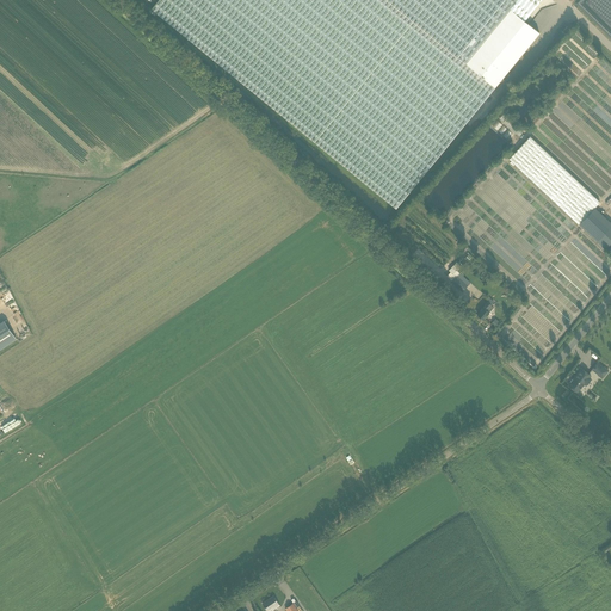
[(159,0),(152,8),(396,209),(539,32),(525,20),(541,0),(159,0)]
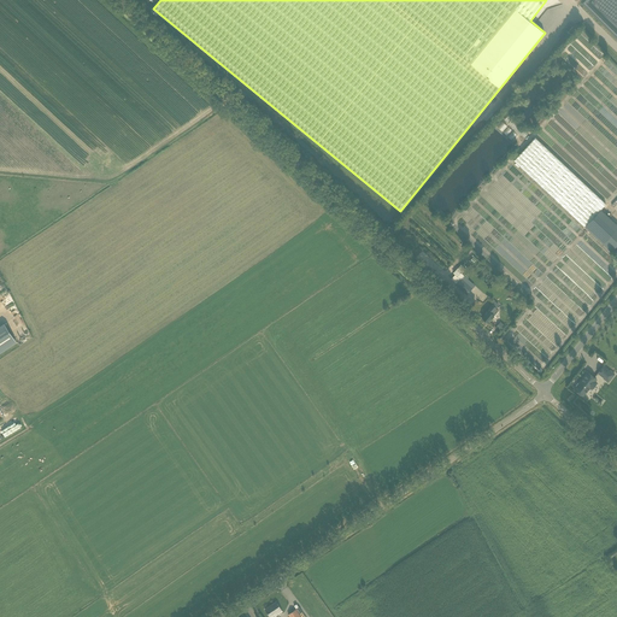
[(588,72),(605,56),(587,37),(582,33),(566,48),(581,63),(580,64),(588,72)]
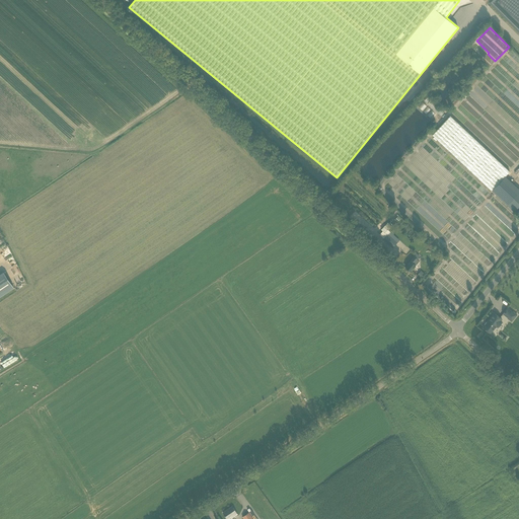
[(427,96),(418,106),(426,115),(432,108),(440,116),(444,112),(427,96)]
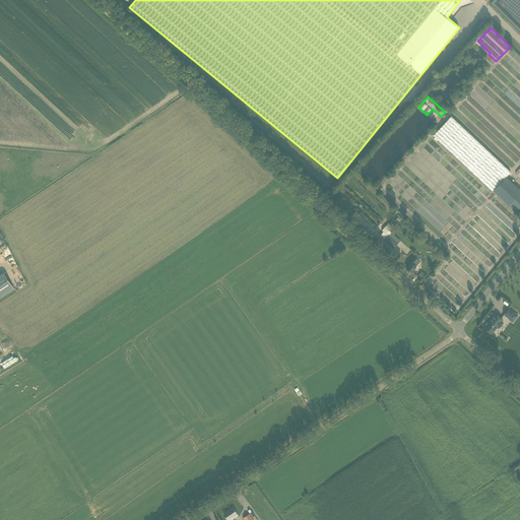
[(451,116),(433,135),(515,212),(519,206),(519,190),(506,177),(510,172),(451,116)]
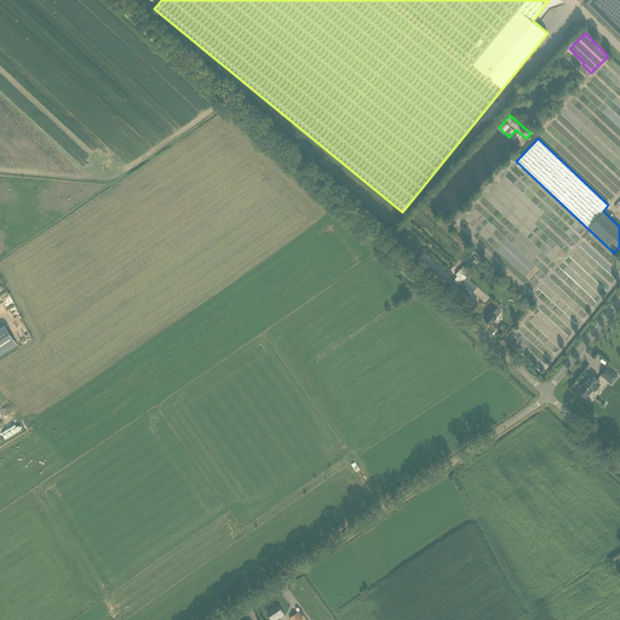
[(581,291),(585,294),(586,292),(585,288),(591,283),(585,286),(584,281),(577,279),(574,271),(581,274),(583,270),(581,267),(579,265),(578,262),(580,260),(580,259),(577,254),(573,253),(564,260),(572,268),(568,267),(566,268),(562,269),(572,279),(573,282),(574,282),(579,286),(578,288),(581,290),(581,291)]
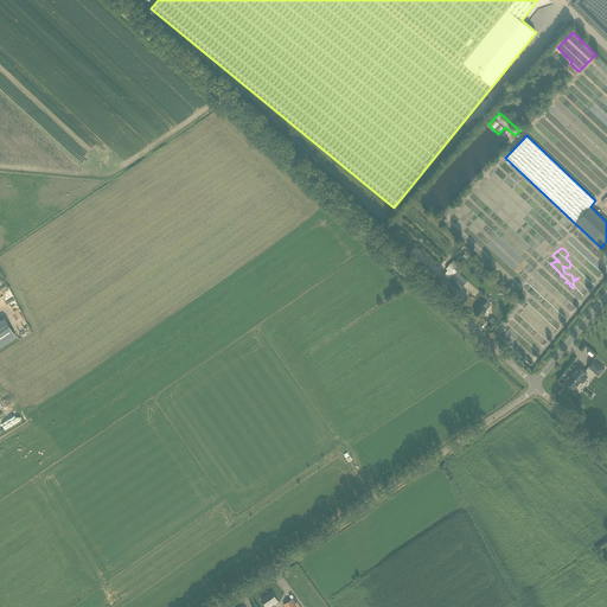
[(454,274),(453,275),(448,280),(459,289),(464,285),(454,274)]
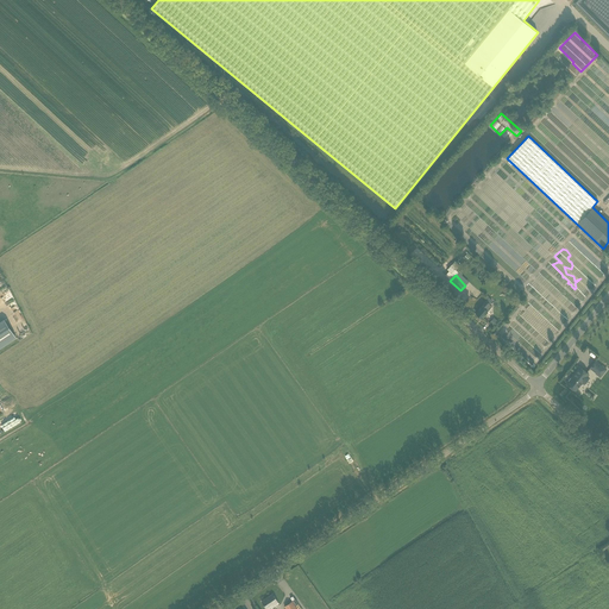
[(482,319),(485,314),(491,308),(489,306),(490,305),(489,303),(491,301),(488,297),(478,309),(478,311),(476,314),(482,319)]
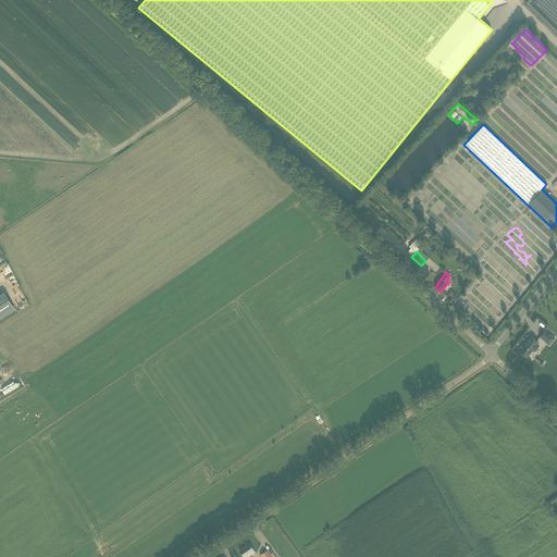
[(0,319),(15,309),(3,292),(0,294),(0,319)]
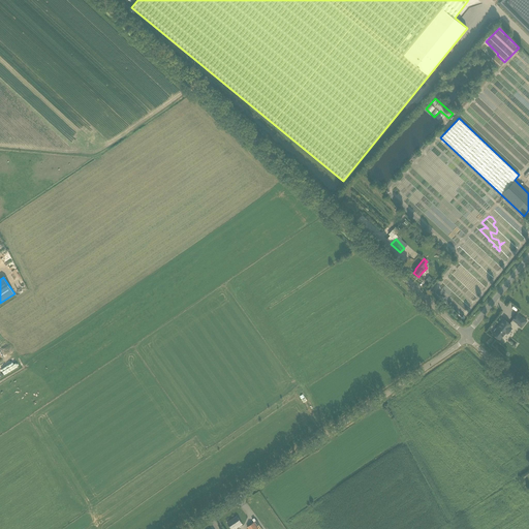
[(518,324),(522,328),(527,321),(523,318),(522,318),(521,317),(517,314),(512,319),(517,322),(518,324)]
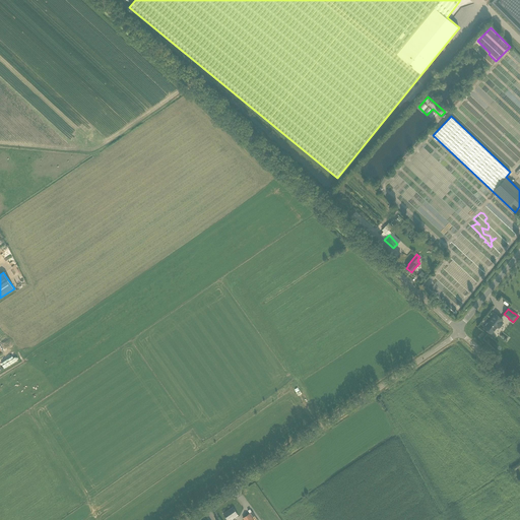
[(492,334),(497,327),(500,329),(504,323),(501,321),(502,319),(499,317),(495,314),(492,318),(492,319),(491,321),(490,321),(489,323),(486,323),(485,325),(485,326),(484,328),(492,334)]
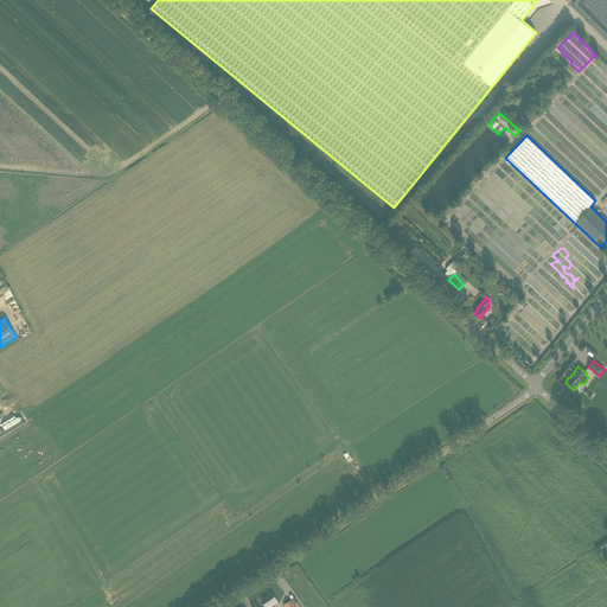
[(278,601),(275,598),(272,593),(261,600),(266,606),(270,605),(270,606),(278,601)]
